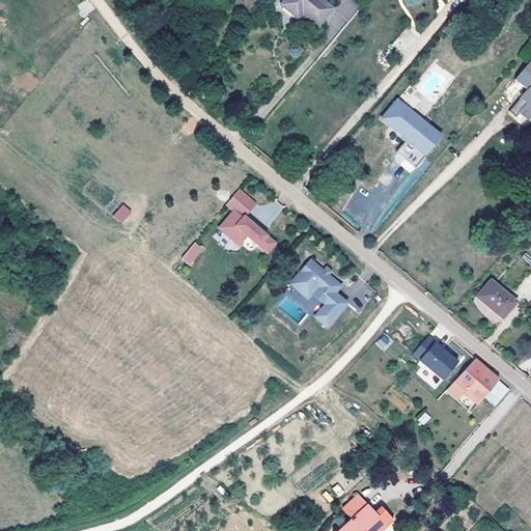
[(331,9),(320,0),(284,0),(281,4),(294,15),(299,9),(317,25),(331,9)]
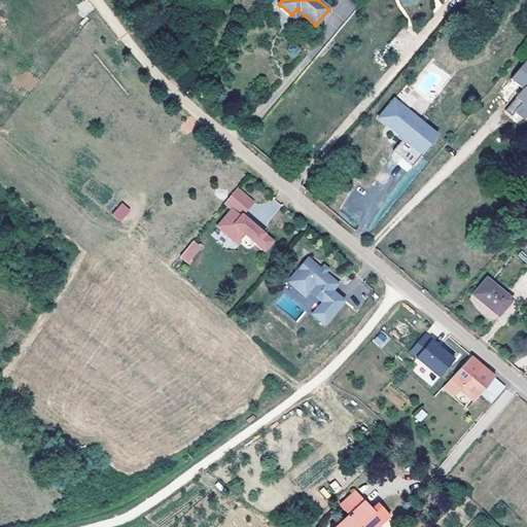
[(526,64),(525,62),(511,78),(518,85),(521,82),(525,86),(523,89),(516,97),(522,103),(514,111),(524,118),(526,114),(526,106),(526,105),(526,103),(526,64)]
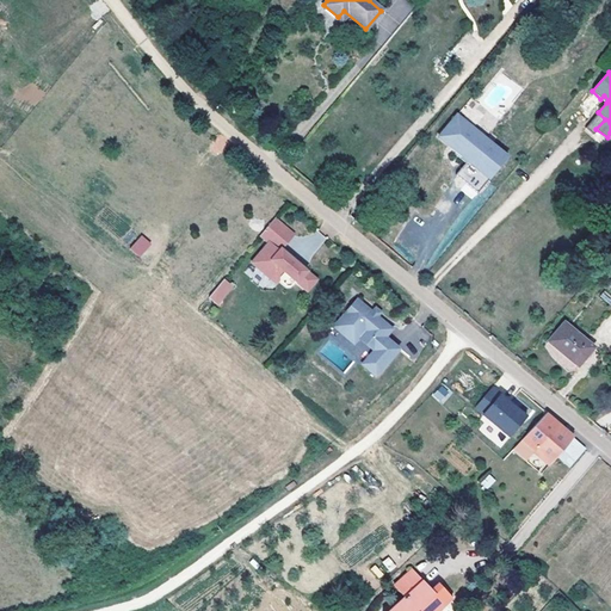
[(456,115),(438,136),(456,150),(475,166),(492,146),(456,115)]
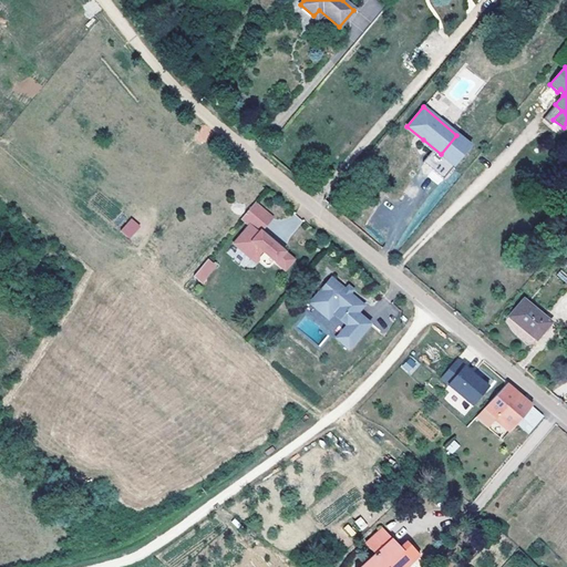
[(423,140),(421,142),(441,158),(459,136),(456,135),(441,154),(423,140)]
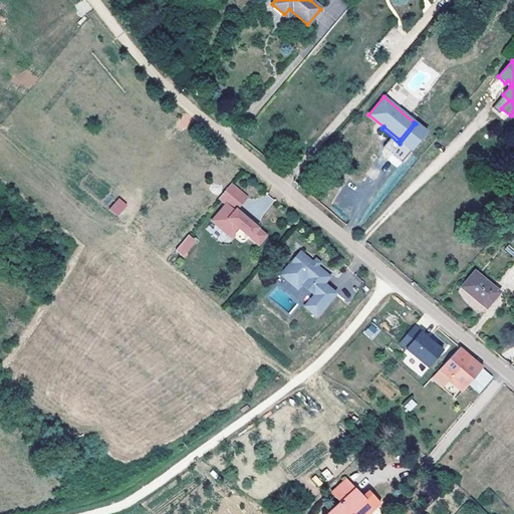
[(225,204),(211,221),(227,234),(235,234),(235,237),(241,241),(244,241),(248,236),(258,244),(266,235),(250,222),(249,224),(241,218),(243,216),(236,209),(246,197),(230,184),(218,198),(225,204)]
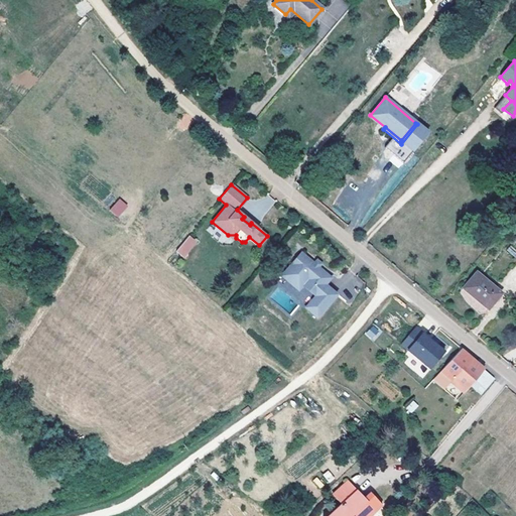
[(126,206),(119,199),(109,211),(116,217),(126,206)]
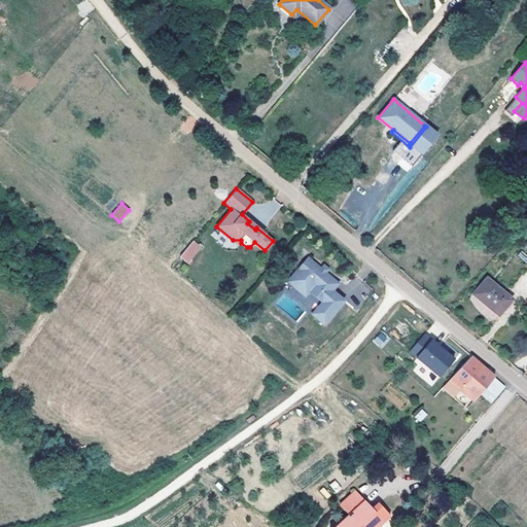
[(249,221),(247,223),(255,230),(256,227),(249,221)]
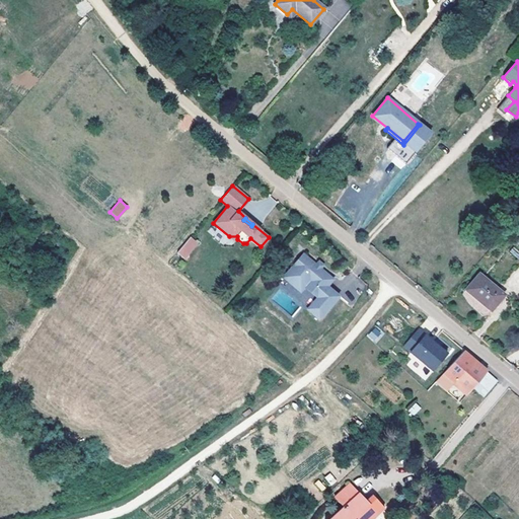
[(202,236),(196,231),(179,250),(187,256),(202,236)]
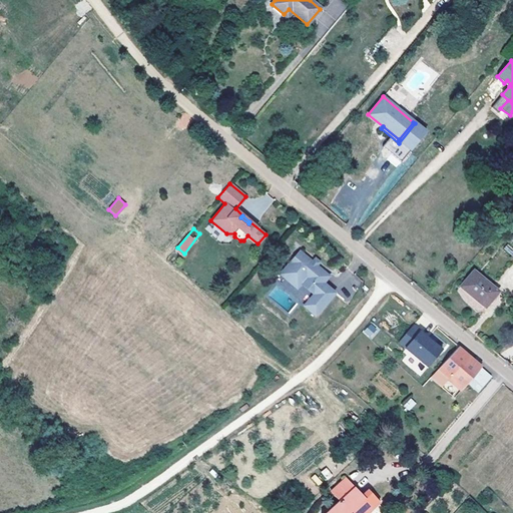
[(300,251),(289,264),(306,279),(301,284),(314,295),(329,277),(300,251)]
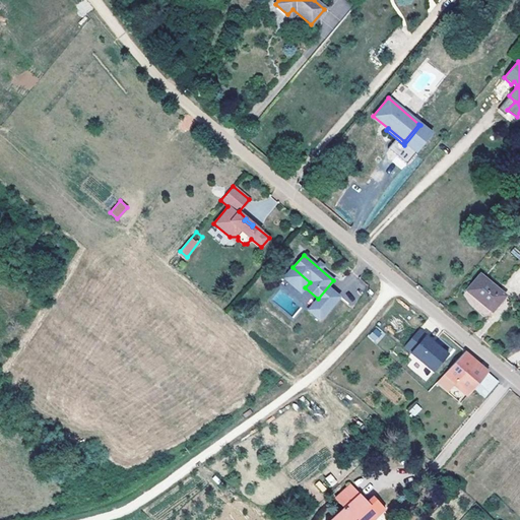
[(480,274),(467,289),(492,311),(505,296),(480,274)]
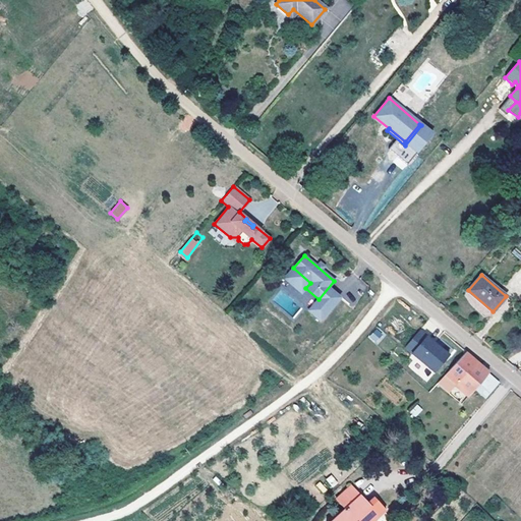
[(375,345),(386,335),(378,328),(368,337),(375,345)]
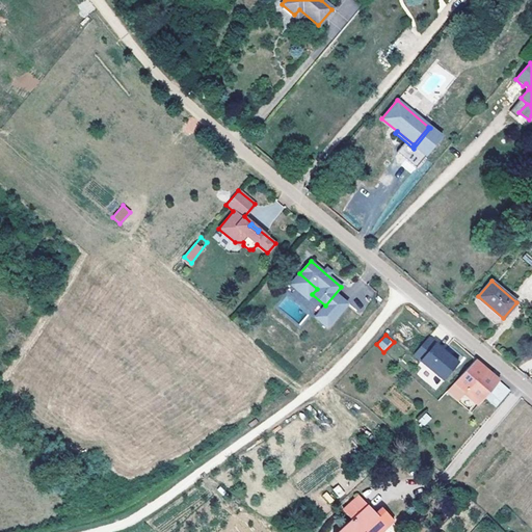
[(437,342),(435,345),(450,356),(452,354),(437,342)]
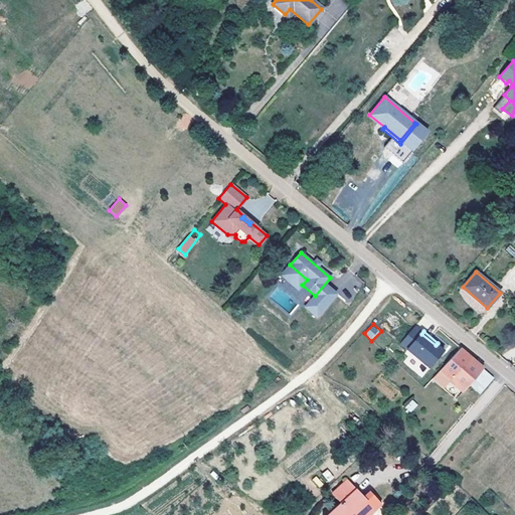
[(436,345),(421,334),(407,350),(428,368),(443,351),(436,345)]
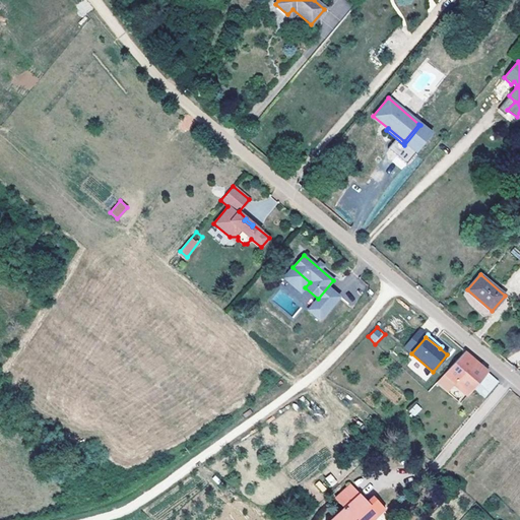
[(472,353),(467,346),(441,377),(451,386),(450,387),(458,395),(461,391),(467,396),(473,389),(489,370),(472,353)]
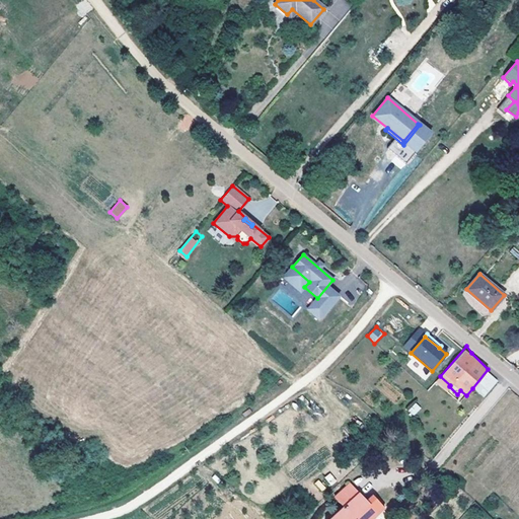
[(323,347),(318,351),(325,358),(330,354),(323,347)]
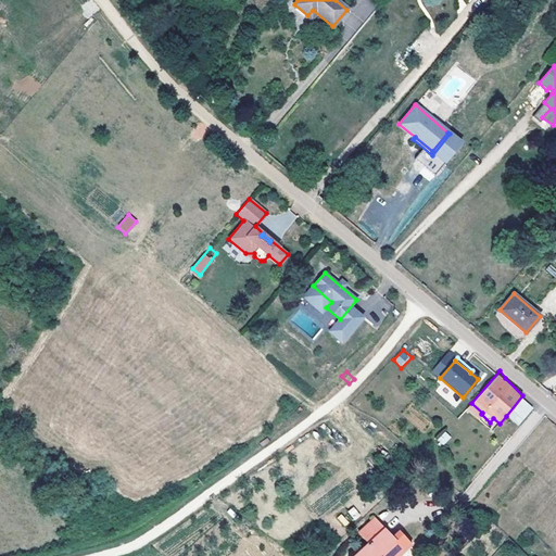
[(534,405),(522,395),(506,416),(515,425),(534,405)]
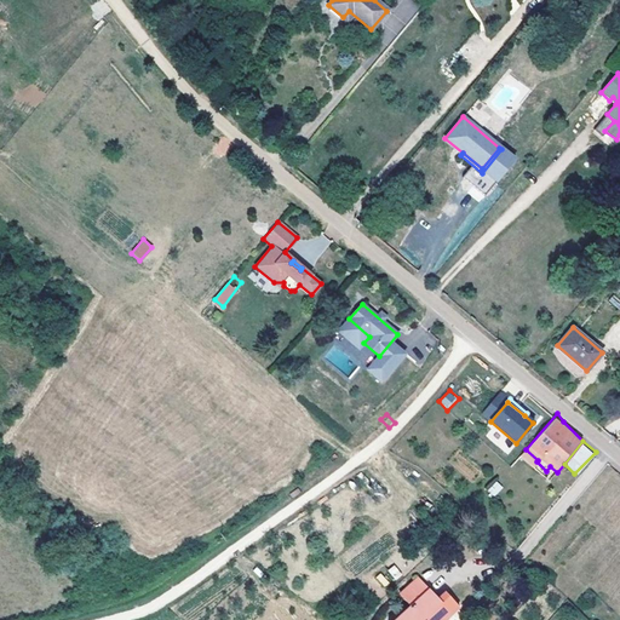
[(497,481),(486,489),(493,498),(504,488),(497,481)]
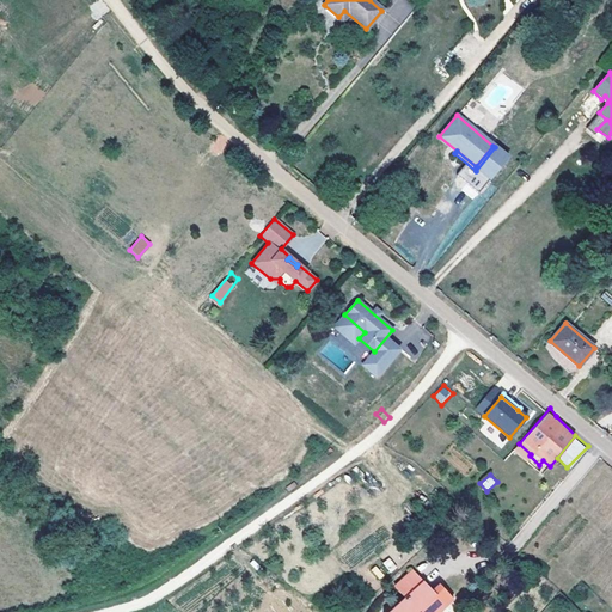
[(390,557),(383,562),(390,573),(397,567),(390,557)]
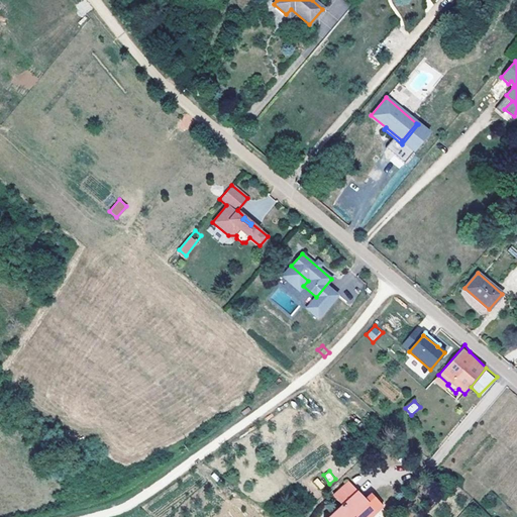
[(333,496),(342,506),(329,516),(370,516),(382,507),(374,497),(368,503),(365,500),(348,482),(333,496)]
